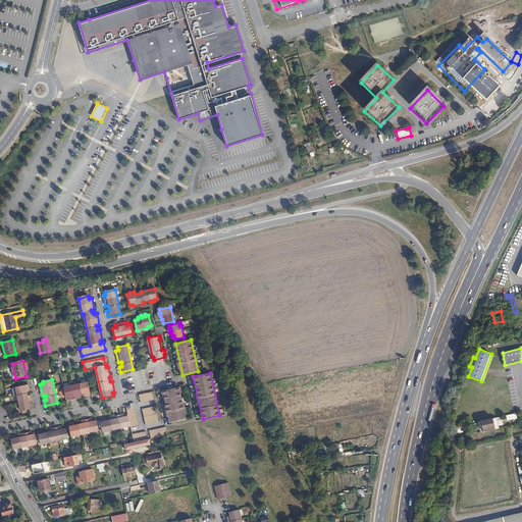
[(91,395),(89,382),(64,387),(66,397),(69,397),(69,400),(81,398),(81,394),(86,394),(86,396),(91,395)]
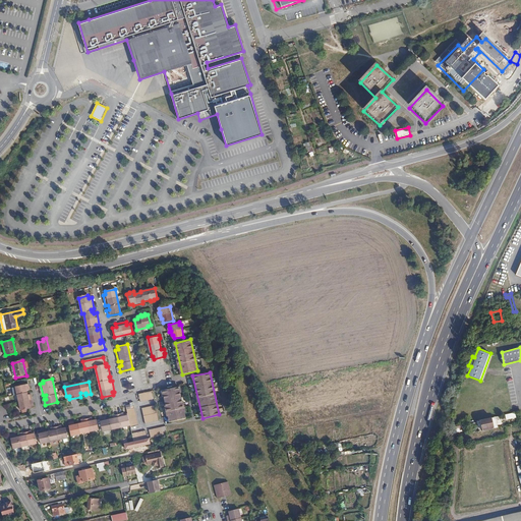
[(31,389),(30,384),(16,387),(21,410),(32,408),(32,405),(35,405),(33,394),(29,395),(29,390),(31,389)]
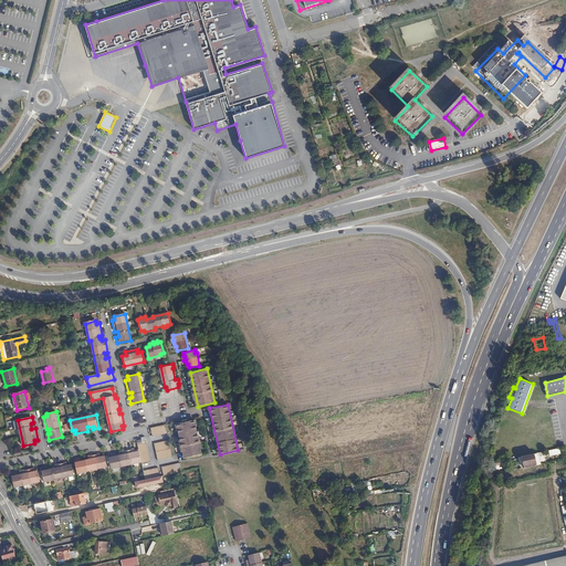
[(202,454),(195,420),(177,423),(185,458),(202,454)]
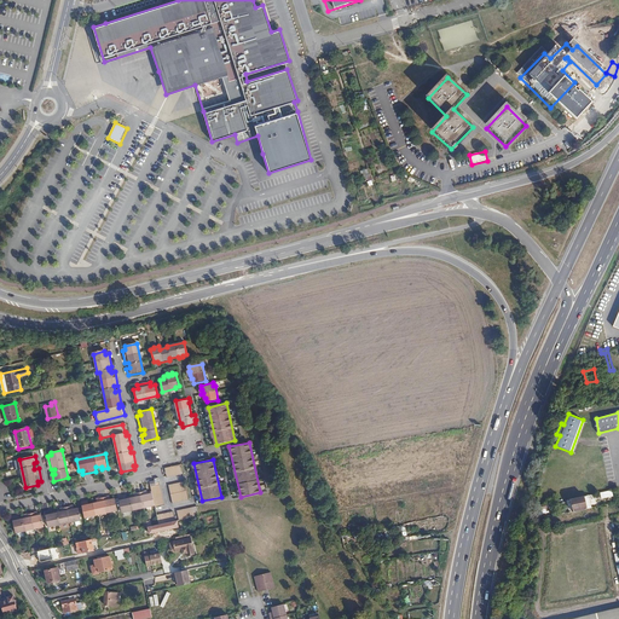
[(184,475),(183,467),(167,470),(168,478),(184,475)]
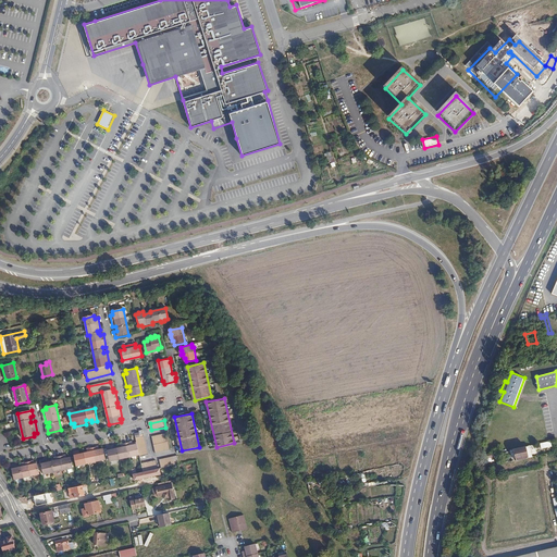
[(140,433),(135,434),(137,444),(138,445),(140,455),(140,457),(149,455),(144,431),(140,431),(140,433)]
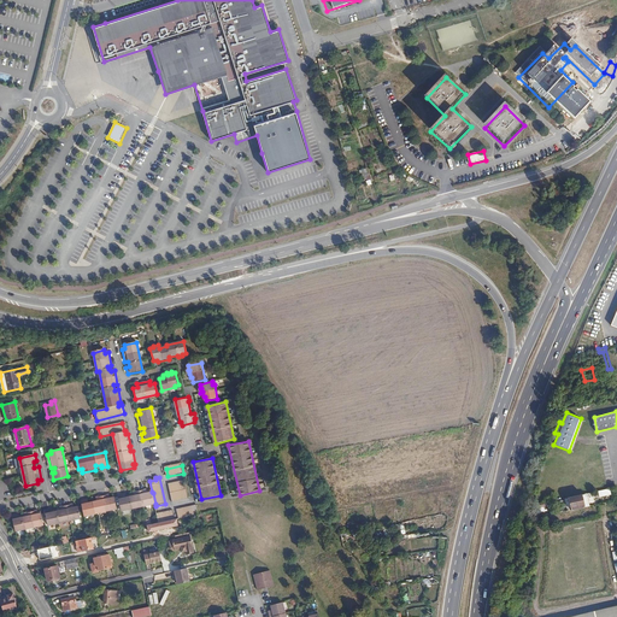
[(189,499),(186,481),(170,485),(174,503),(189,499)]
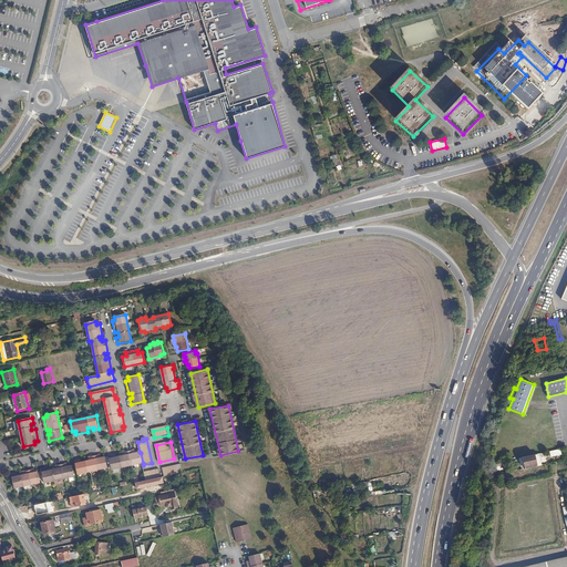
[(141,453),(140,452),(136,453),(135,449),(124,452),(125,455),(117,457),(116,453),(111,454),(114,468),(143,463),(141,453)]
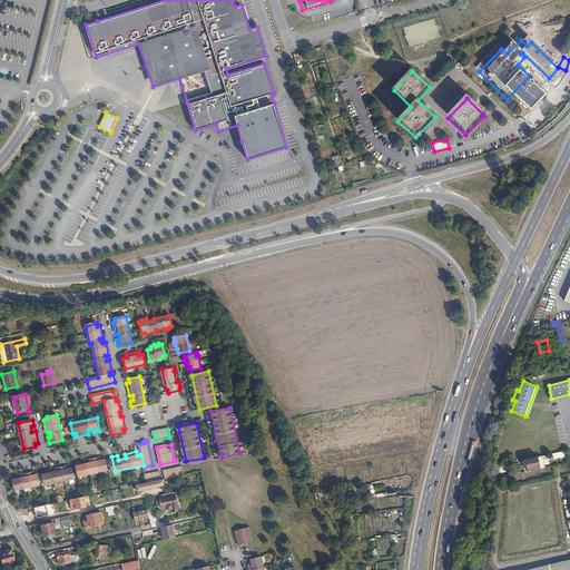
[(104,459),(104,455),(90,459),(91,462),(85,463),(84,460),(78,461),(81,475),(110,469),(108,458),(104,459)]
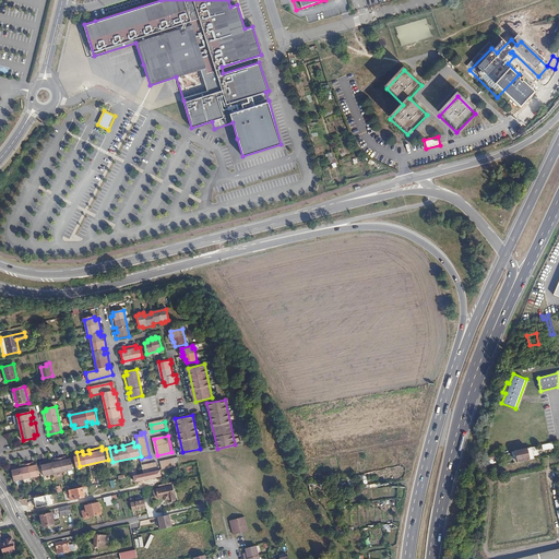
[(511,452),(513,463),(530,459),(526,448),(511,452)]
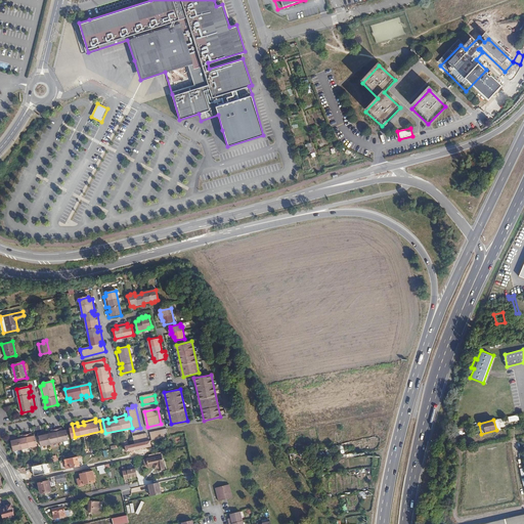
[(71,440),(69,430),(66,431),(64,428),(54,430),(54,433),(47,434),(47,432),(42,433),(44,445),(71,440)]
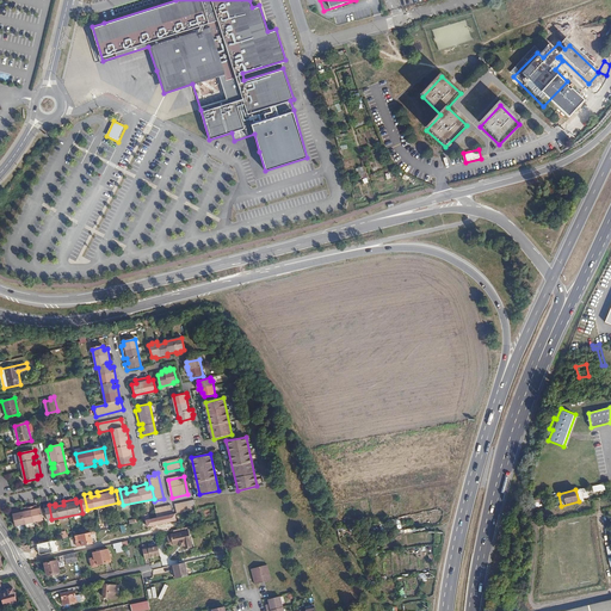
[(178,513),(198,508),(196,500),(176,505),(178,513)]
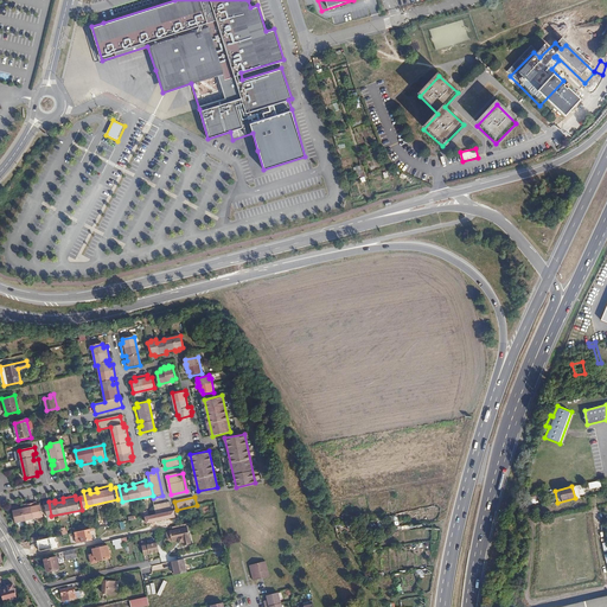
[(48,516),(45,504),(42,504),(42,500),(27,504),(29,508),(24,509),(23,505),(16,506),(20,522),(48,516)]
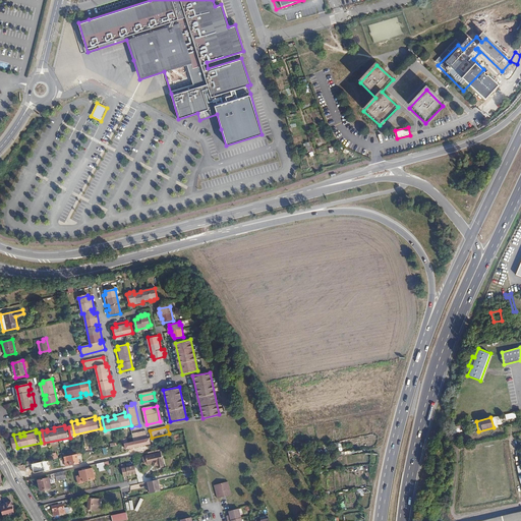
[(147,431),(133,435),(134,441),(149,438),(147,431)]
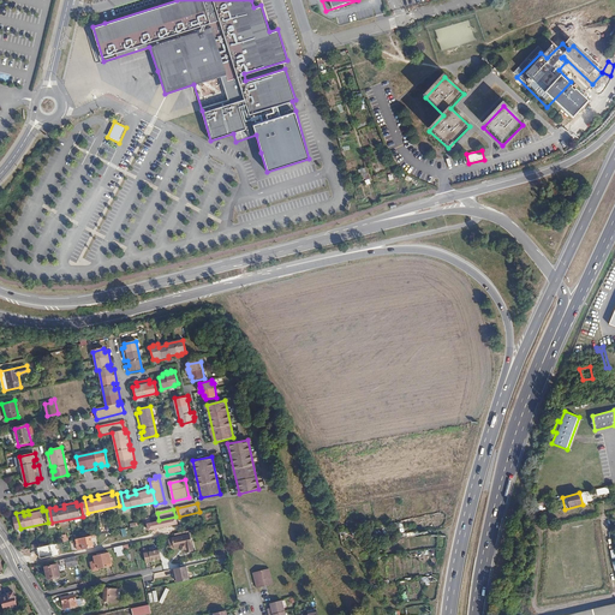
[(121,541),(131,538),(129,527),(119,530),(121,541)]
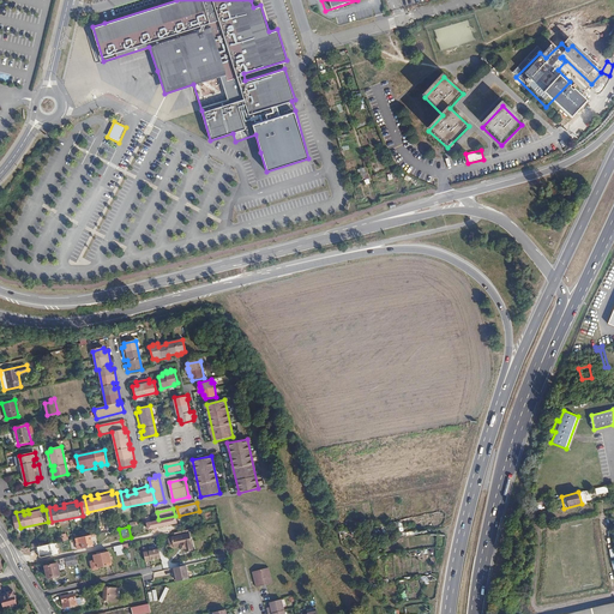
[(98,537),(97,534),(77,539),(79,549),(94,546),(92,542),(96,541),(95,537),(98,537)]
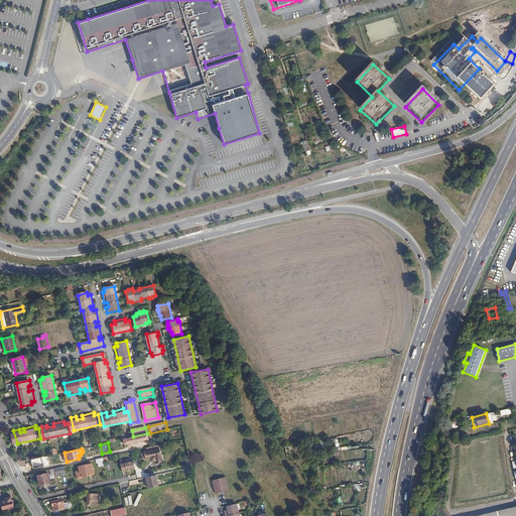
[(163,462),(160,448),(145,452),(147,460),(153,459),(153,461),(155,462),(157,462),(157,464),(163,462)]
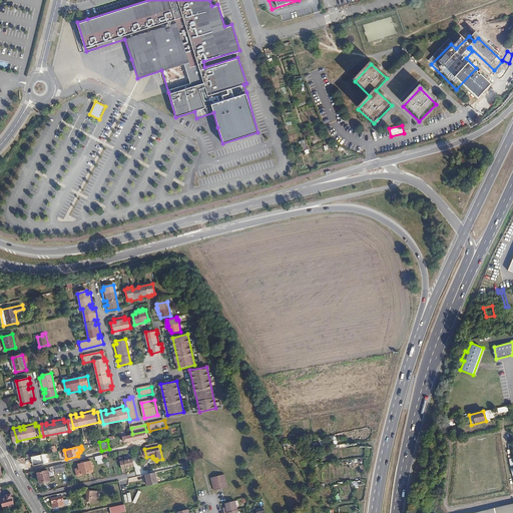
[(96,456),(97,464),(104,463),(103,458),(108,457),(107,454),(96,456)]
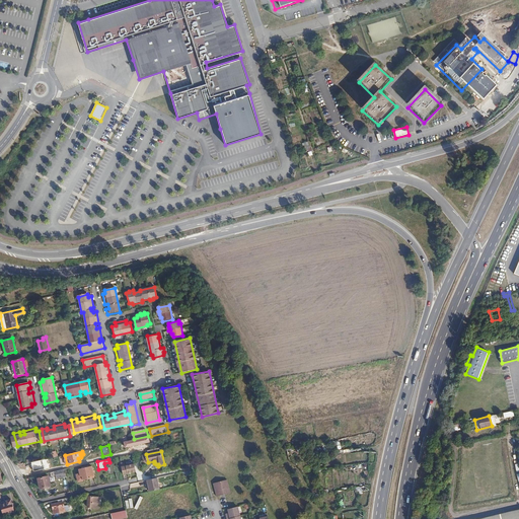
[(134,463),(126,465),(128,473),(135,472),(134,463)]
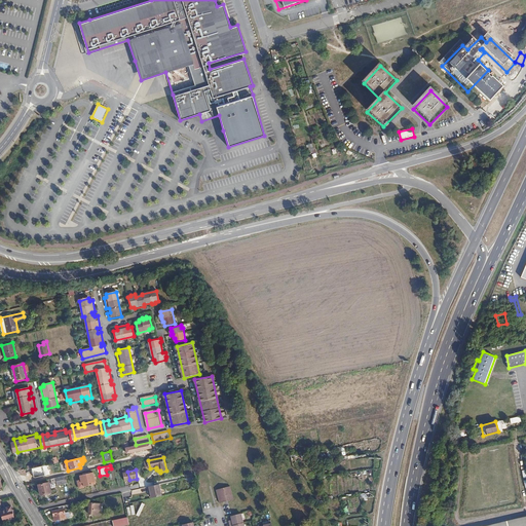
[(95,473),(81,476),(81,480),(80,480),(81,483),(79,483),(80,488),(81,488),(84,488),(85,487),(85,486),(97,484),(95,473)]
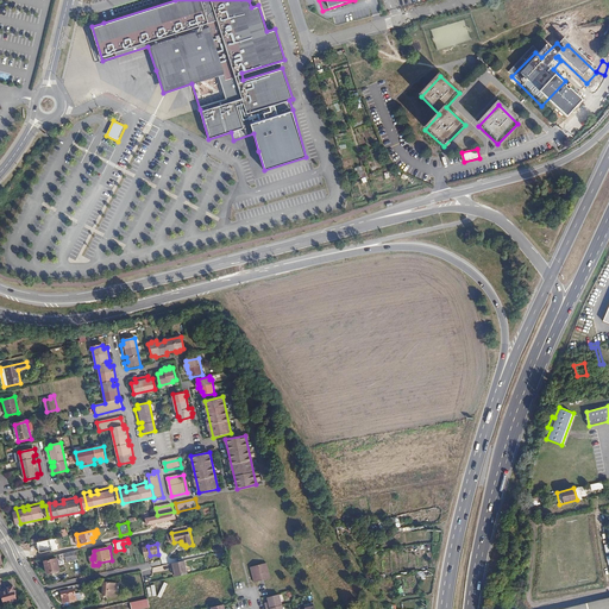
[(68,562),(79,559),(77,551),(61,554),(62,559),(67,558),(68,562)]
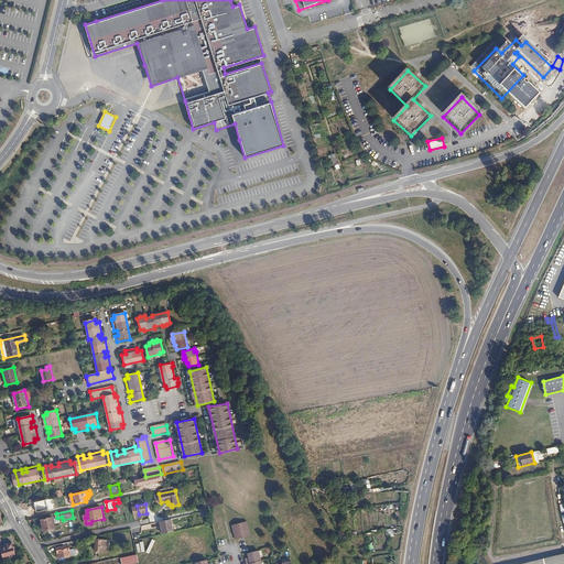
[(55,529),(53,518),(42,520),(44,531),(55,529)]
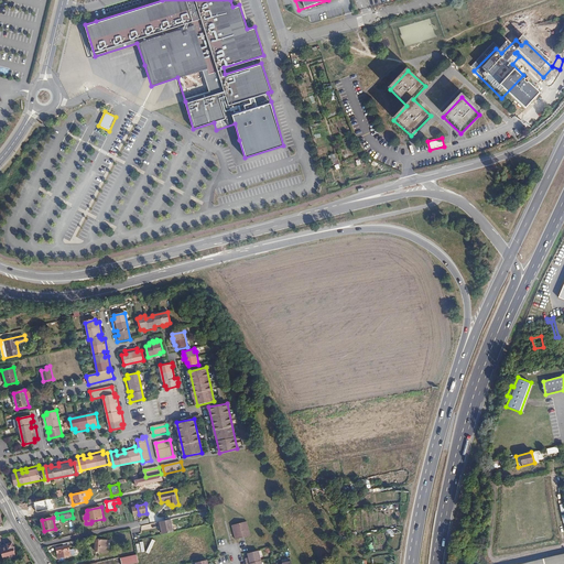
[(171,520),(159,522),(162,534),(174,532),(171,520)]
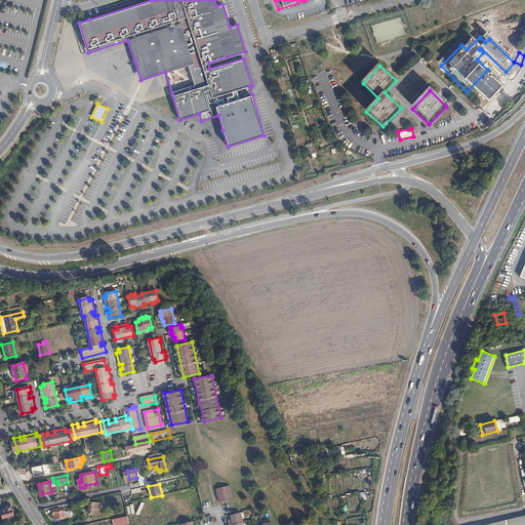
[(216,489),(217,494),(229,492),(228,486),(216,489)]
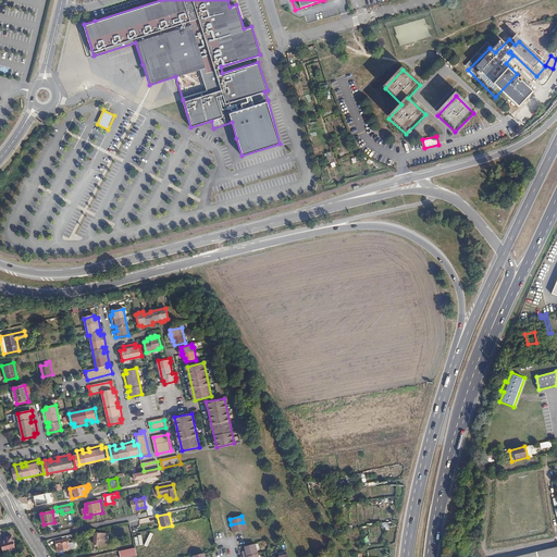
[(243,522),(231,524),(233,532),(238,531),(238,530),(243,529),(243,530),(248,529),(246,523),(244,523),(243,522)]
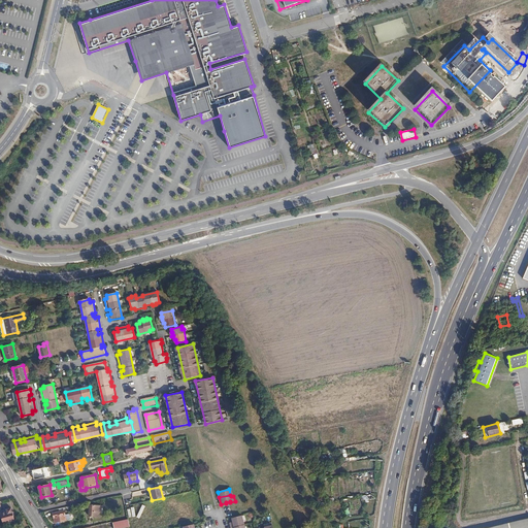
[(102,513),(103,507),(91,505),(89,516),(99,518),(100,512),(102,513)]
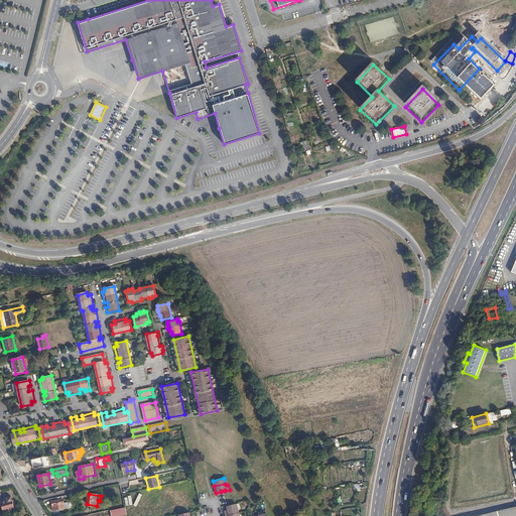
[(65,504),(63,499),(52,502),(54,511),(70,507),(69,503),(65,504)]
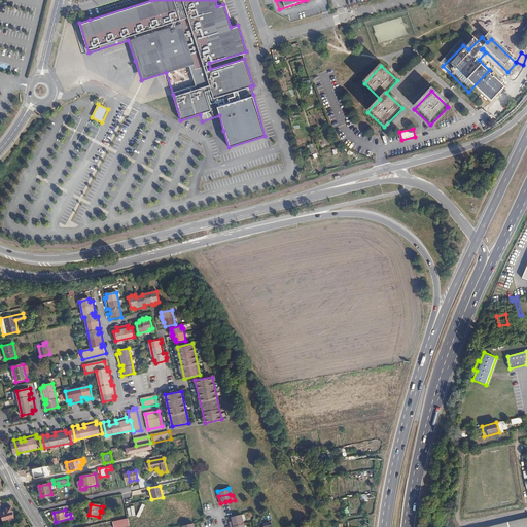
[(15,520),(13,512),(2,515),(1,515),(3,523),(15,520)]
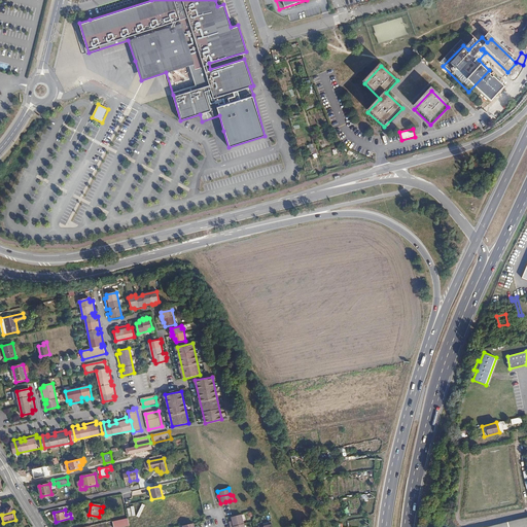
[(230,522),(231,526),(234,526),(244,525),(242,515),(232,518),(233,521),(230,522)]
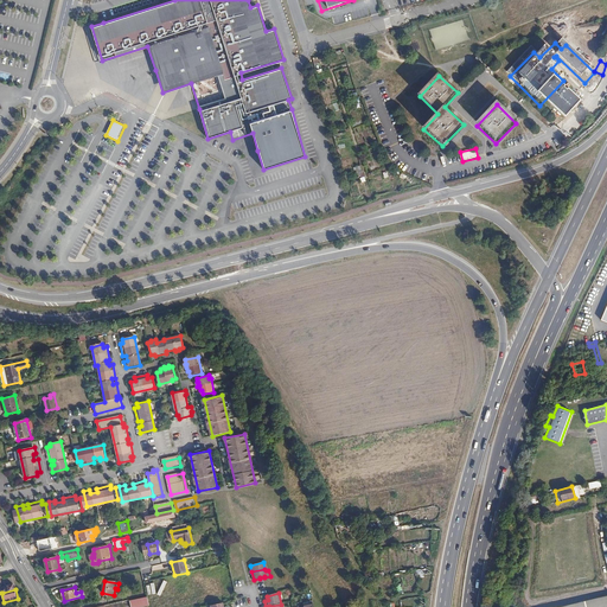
[(606,606),(606,602),(600,605),(598,596),(555,606),(606,606)]
